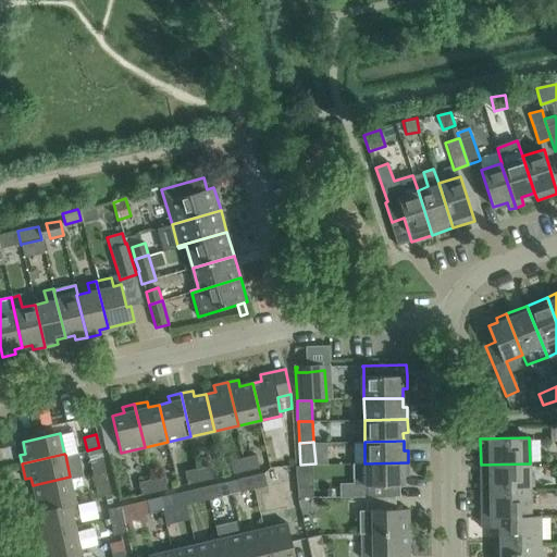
[(245,470),(257,468),(254,455),(242,457),(245,470)]
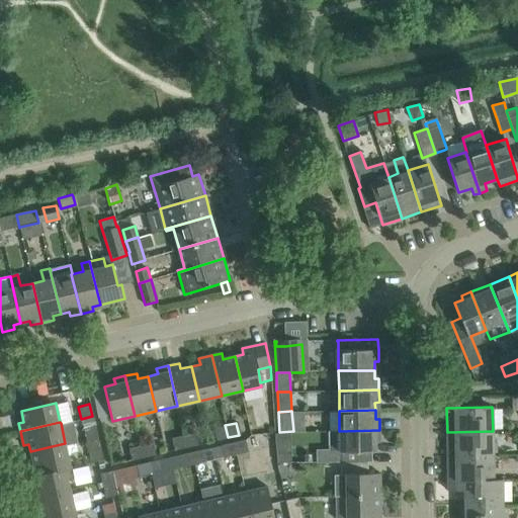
[(86,440),(97,437),(94,425),(83,428),(86,440)]
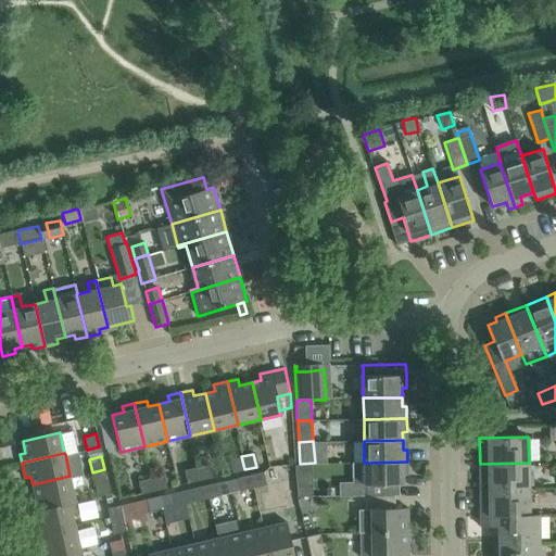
[(231,472),(244,469),(241,456),(228,459),(231,472)]
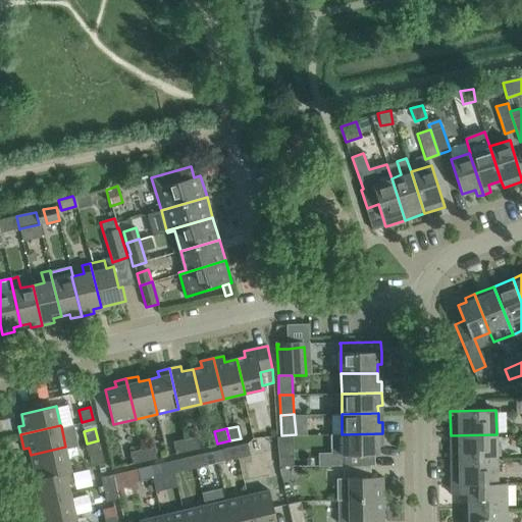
[(349,456),(378,455),(378,447),(382,447),(382,433),(342,434),(343,453),(319,454),(319,466),(343,466),(349,466),(349,456)]
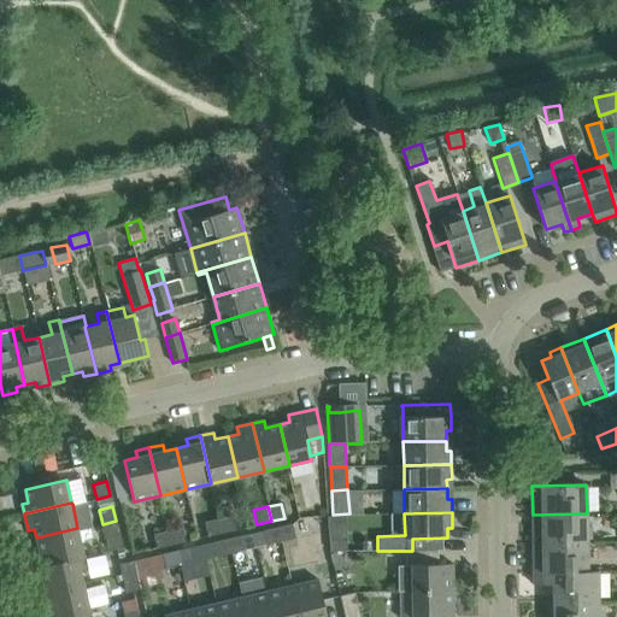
[(587,513),(533,515),(533,545),(587,544),(587,535),(592,534),(592,522),(587,521),(587,513)]
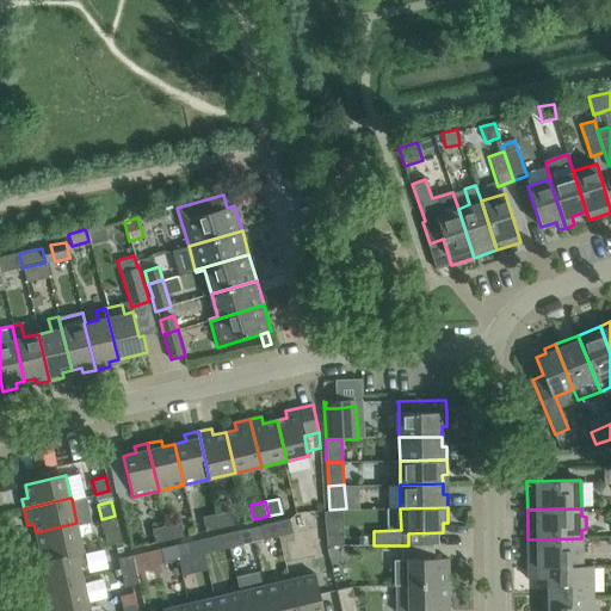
[(218,528),(232,524),(229,511),(215,513),(218,528)]
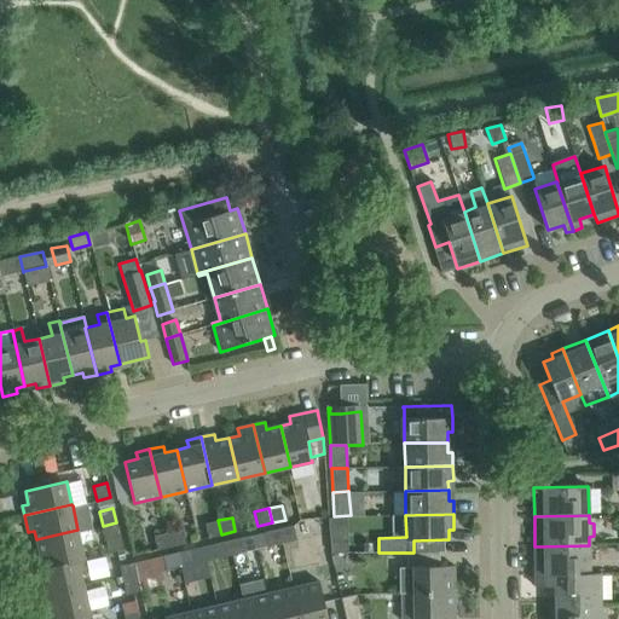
[(207,537),(221,534),(218,520),(203,524),(207,537)]
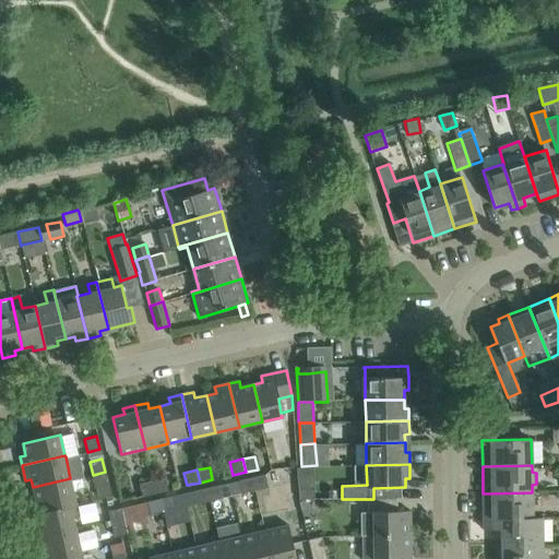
[(96,488),(108,485),(105,472),(93,475),(96,488)]
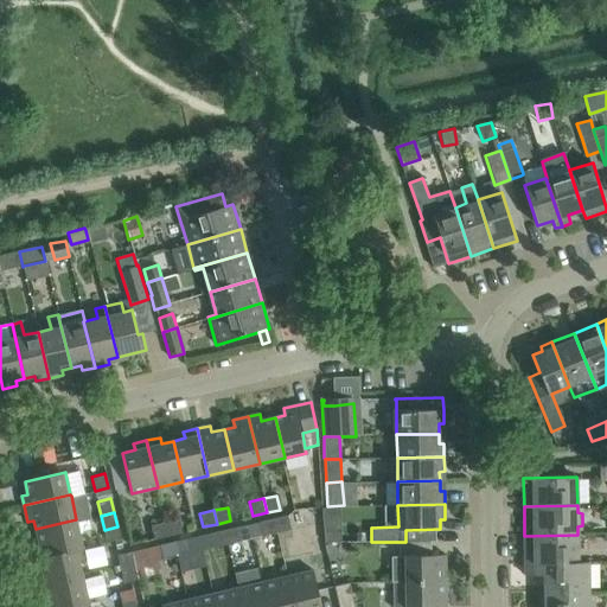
[(275,532),(288,530),(286,516),(272,518),(275,532)]
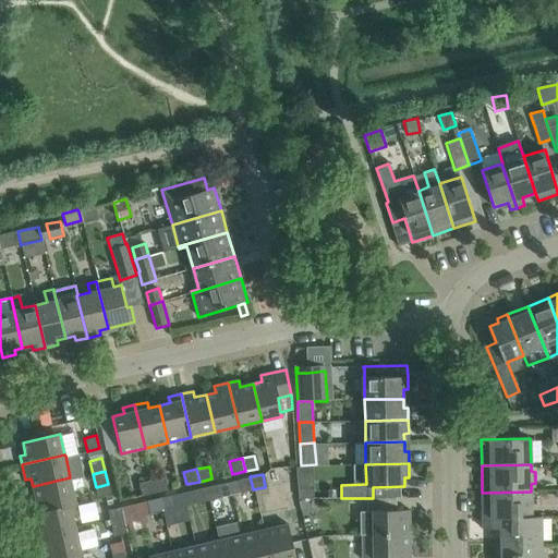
[(153,493),(166,489),(162,476),(149,480),(153,493)]
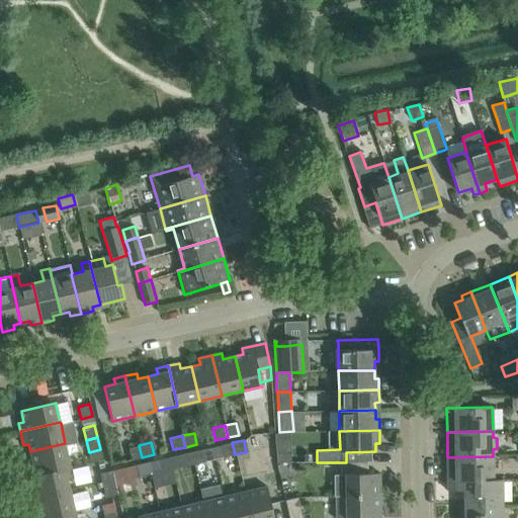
[(223,456),(235,454),(232,442),(221,444),(223,456)]
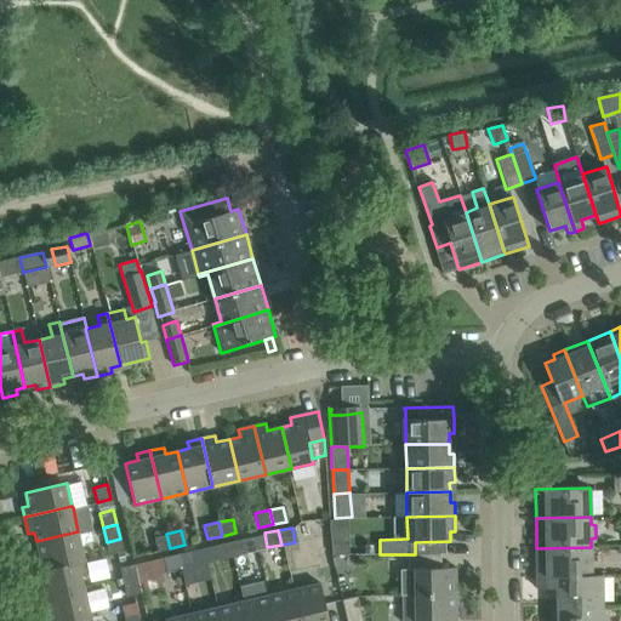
[(36,569),(84,558),(78,531),(36,541),(40,557),(33,558),(36,569)]
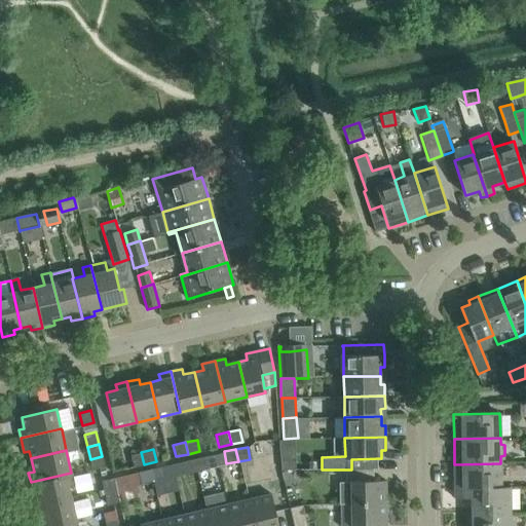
[(132,467),(144,464),(141,452),(129,455),(132,467)]
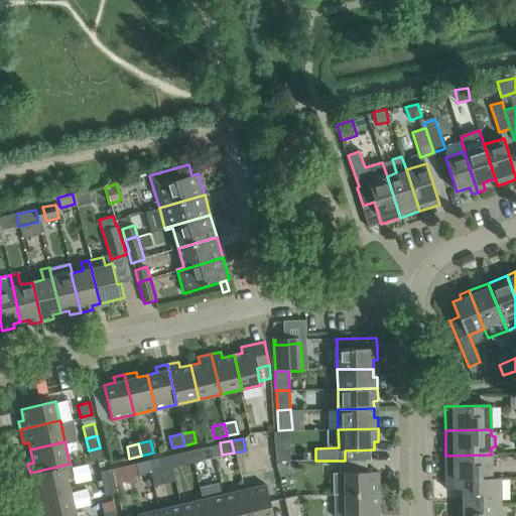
[(190,463),(203,461),(200,447),(188,450),(190,463)]
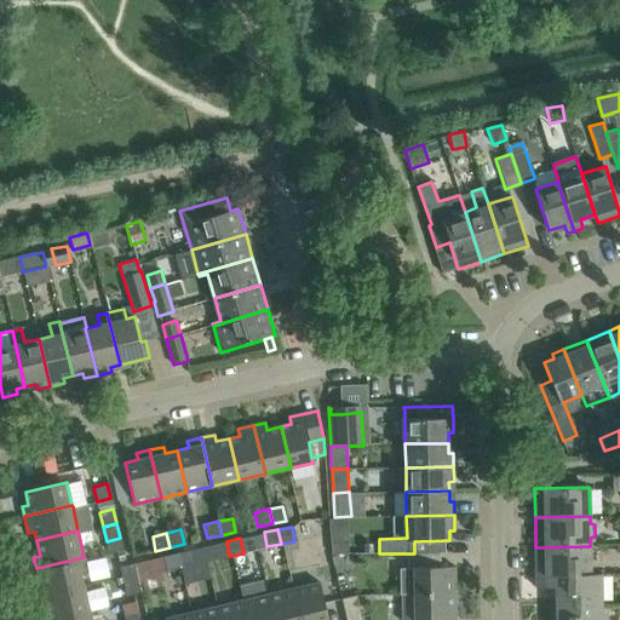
[(216,560),(229,556),(227,541),(212,544),(216,560)]
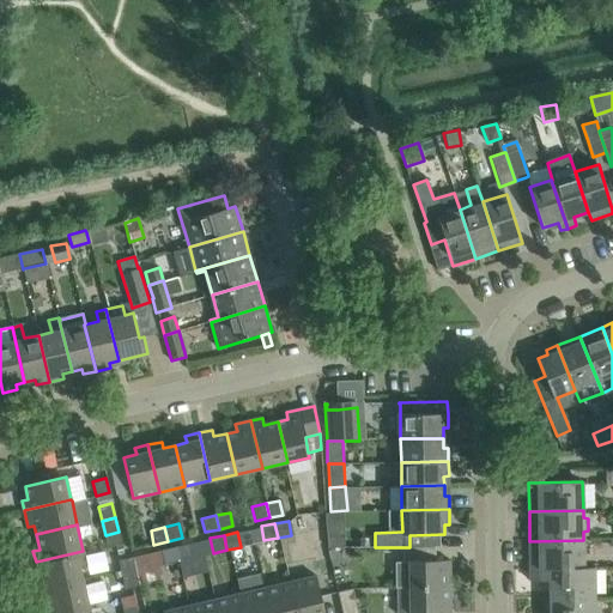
[(529,569),(582,566),(583,566),(583,540),(529,541),(529,569)]
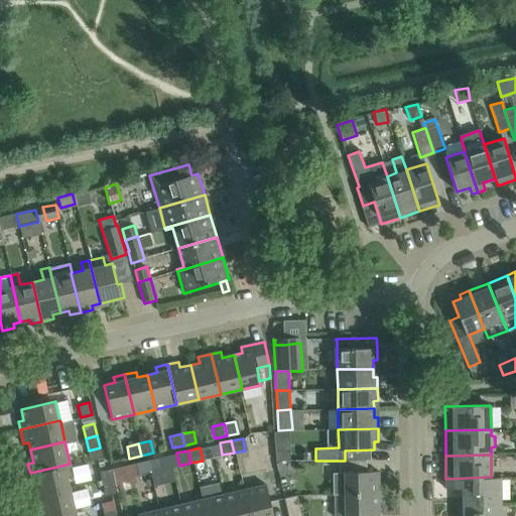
[(146,461),(148,473),(160,470),(157,459),(146,461)]
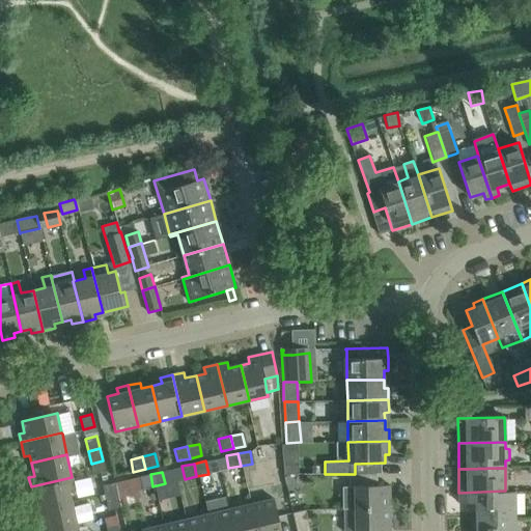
[(343,508),(390,508),(390,485),(378,485),(376,473),(355,474),(348,474),(348,486),(343,486),(343,500),(343,508)]
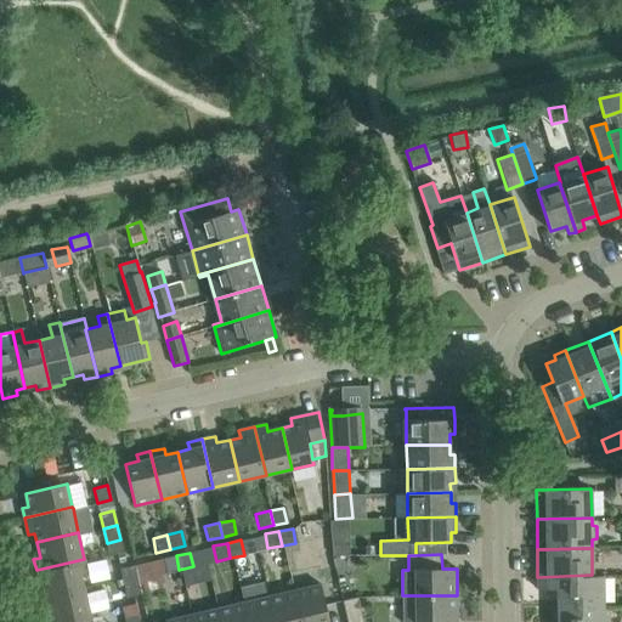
[(164,572),(179,570),(176,555),(162,558),(164,572)]
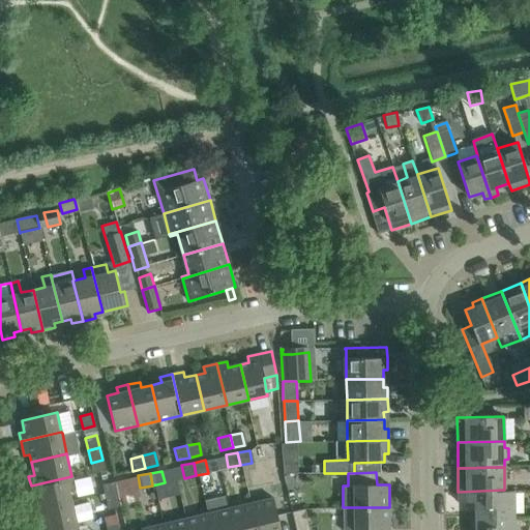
[(30,509),(71,500),(66,479),(72,478),(71,476),(31,486),(33,498),(28,499),(30,509)]
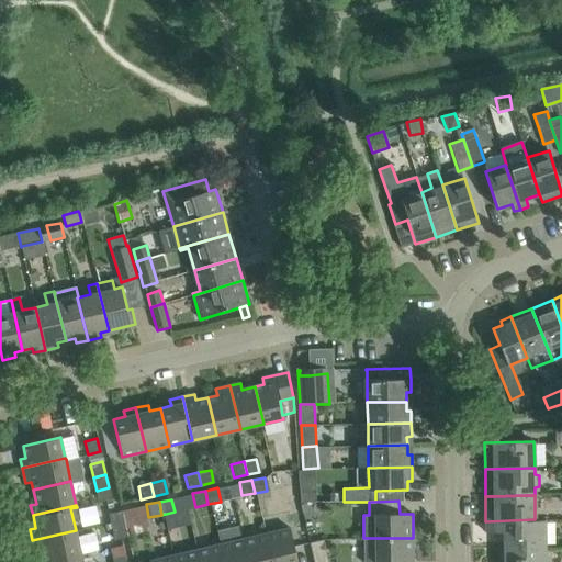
[(124,524),(122,512),(121,509),(108,513),(110,526),(124,524)]
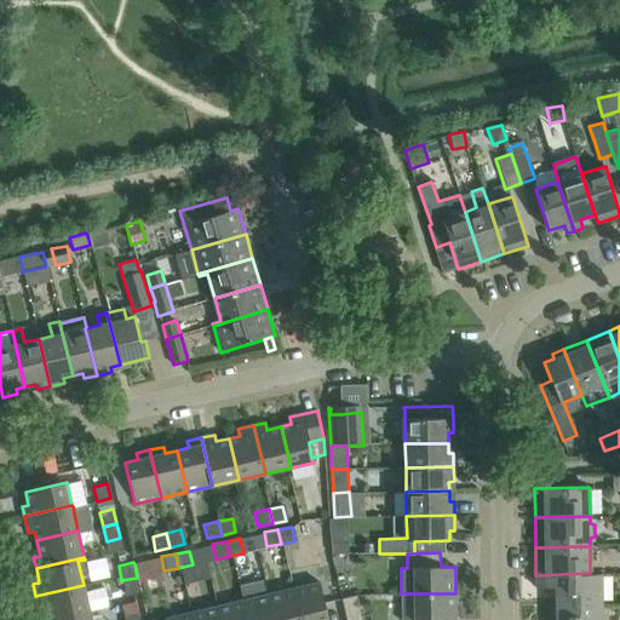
[(556,606),(601,604),(601,573),(590,573),(589,573),(535,575),(535,587),(556,587),(556,606)]
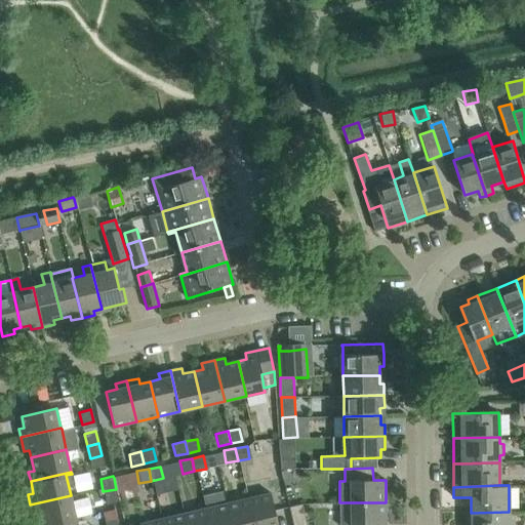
[(106,502),(118,499),(116,489),(103,491),(106,502)]
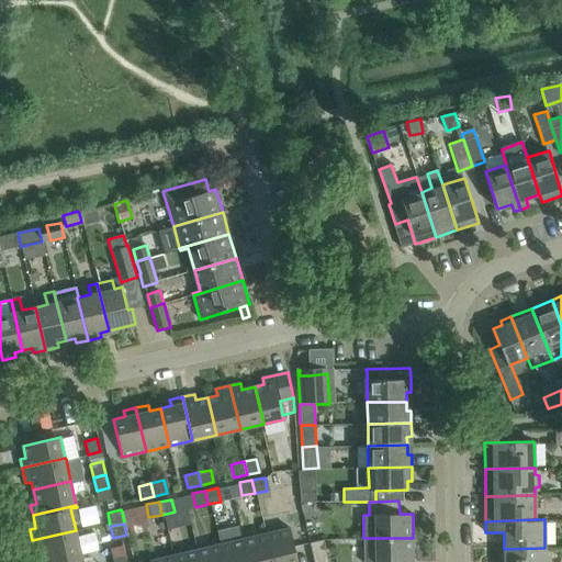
[(298,561),(290,528),(269,532),(274,561),(298,561)]
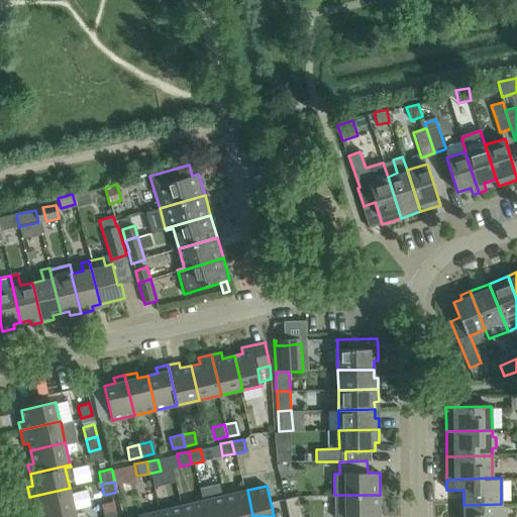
[(39,516),(42,516),(75,509),(70,488),(29,497),(32,509),(38,508),(39,516)]
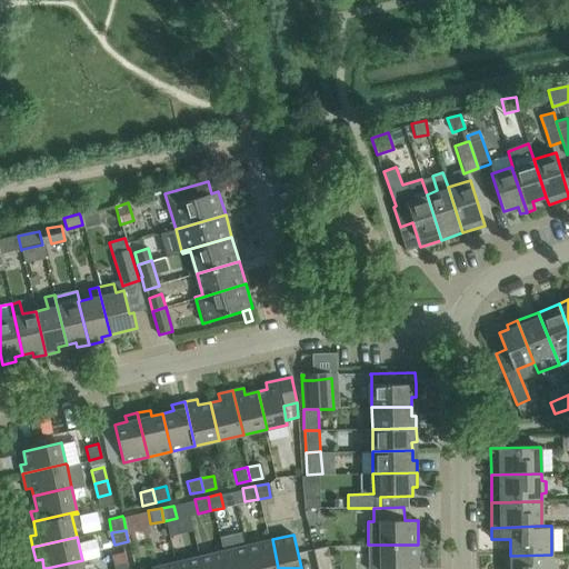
[(278,568),(272,539),(248,545),(253,568),(278,568)]
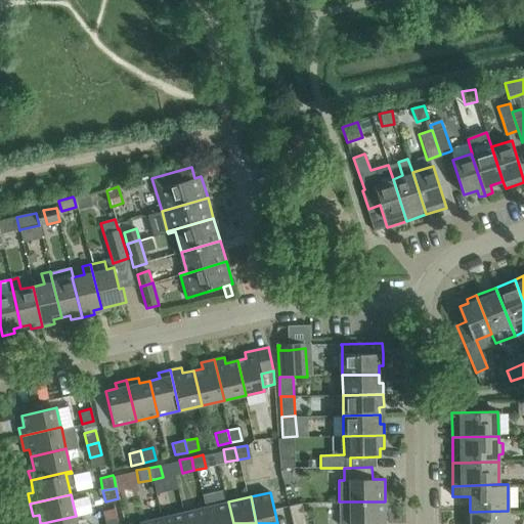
[(233,523),(228,501),(206,507),(210,523),(233,523)]
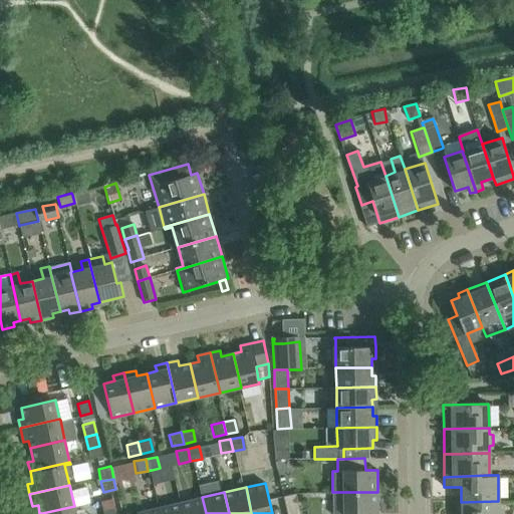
[(377,513),(377,492),(332,492),(332,513),(377,513)]
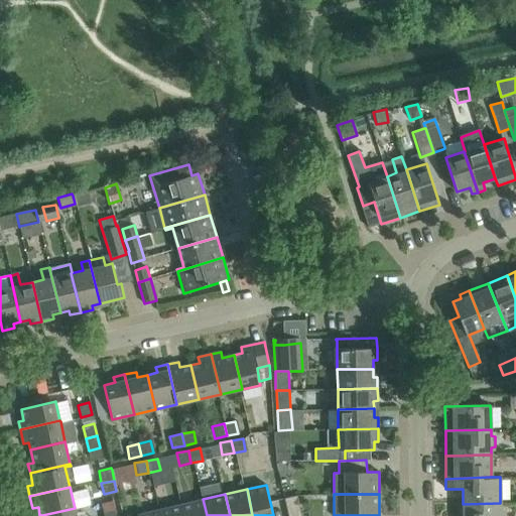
[(301,515),(297,495),(284,498),(288,515),(301,515)]
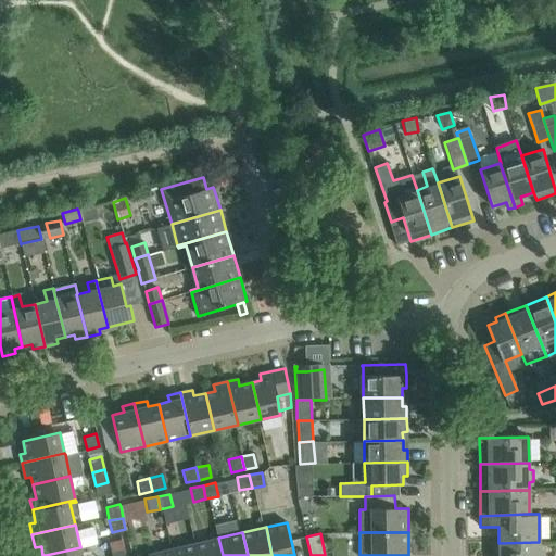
[(223,555),(218,538),(196,543),(198,555),(223,555)]
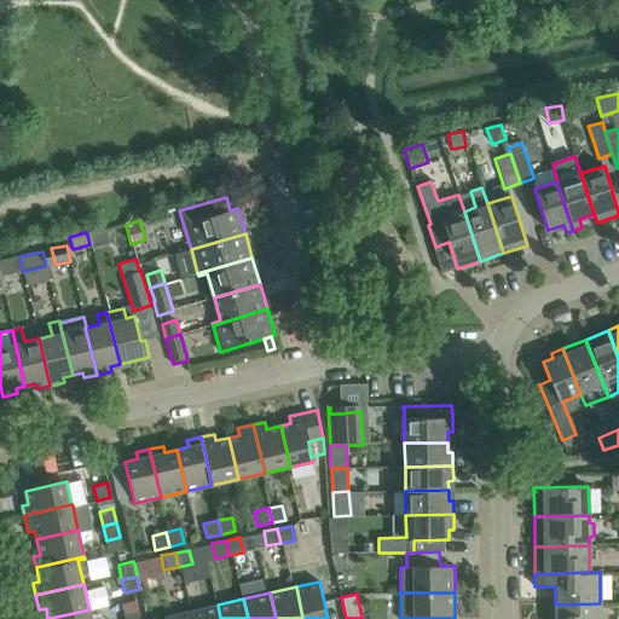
[(606,618),(607,608),(601,606),(600,603),(555,605),(555,618),(606,618)]
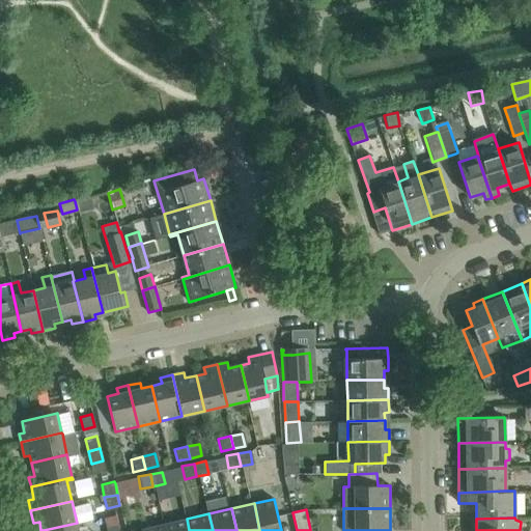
[(189,530),(187,519),(164,525),(165,530),(189,530)]
